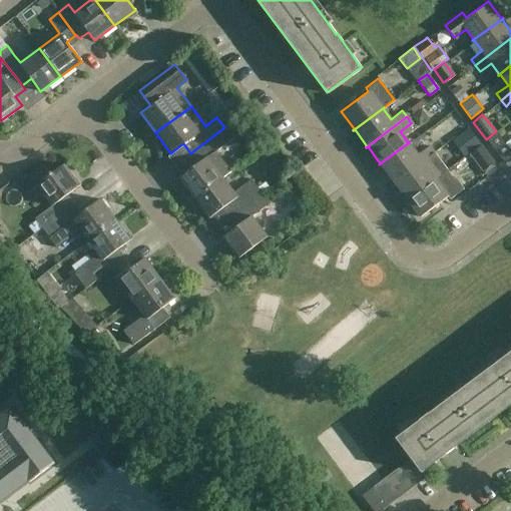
[(224,127),(190,153),(197,162),(178,176),(193,196),(221,175),(207,156),(231,137),(224,127)]
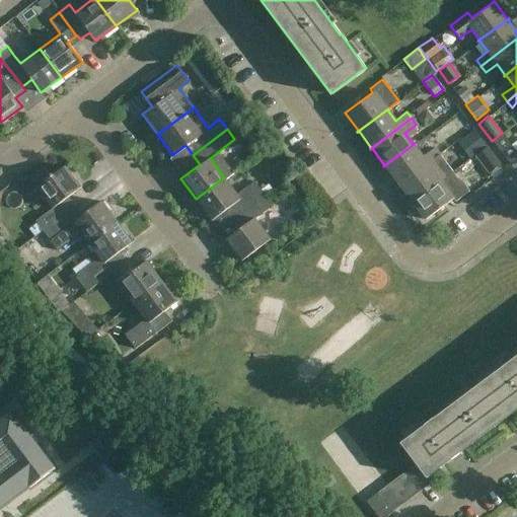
[(466,139),(475,151),(486,144),(475,132),(466,139)]
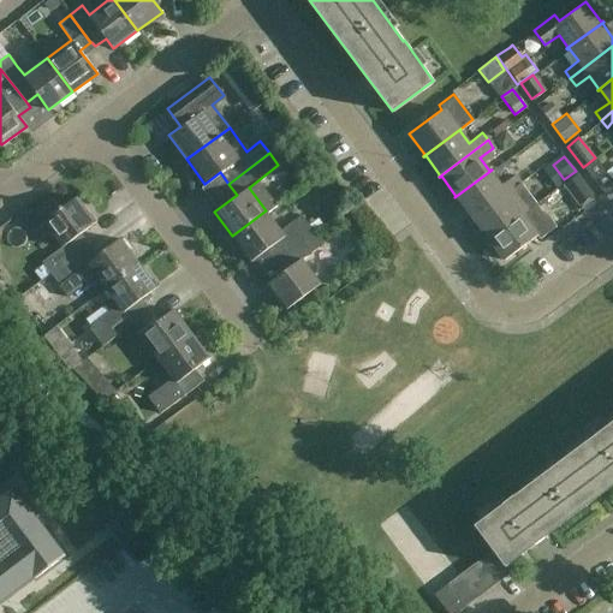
[(583,167),(603,195),(612,188),(612,182),(595,158),(583,167)]
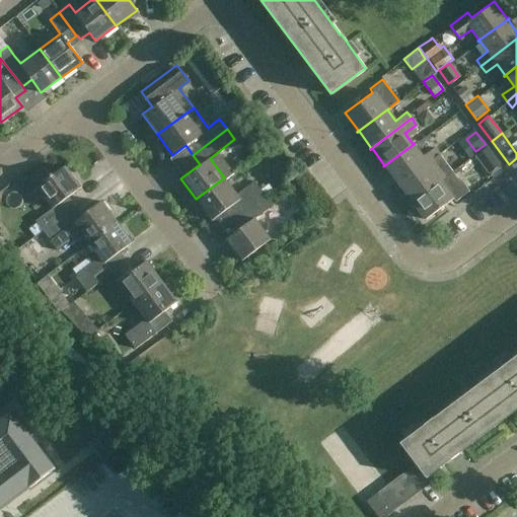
[(415,143),(383,166),(384,167),(385,166),(397,182),(396,183),(438,153),(433,147),(422,155),(414,145),(415,144),(415,143)]
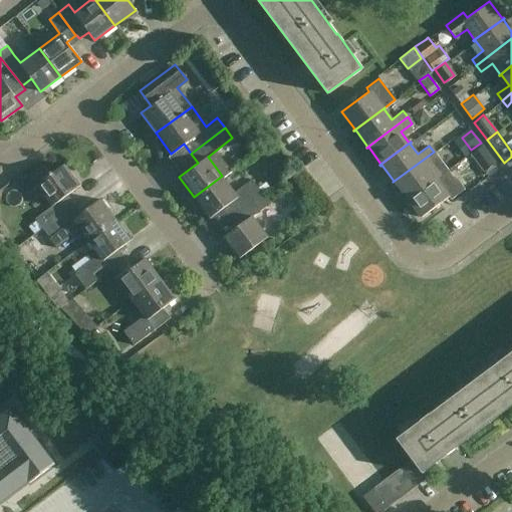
[(481,144),(468,154),(475,164),(489,154),(481,144)]
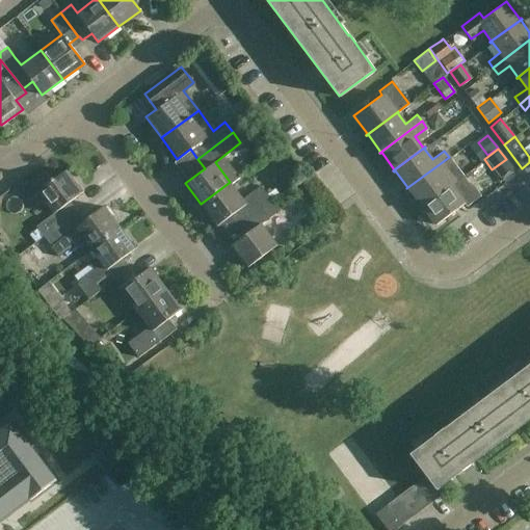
[(420,206),(420,207),(450,184),(451,184),(462,176),(449,157),(406,188),(407,189),(408,188),(421,205),(420,206)]
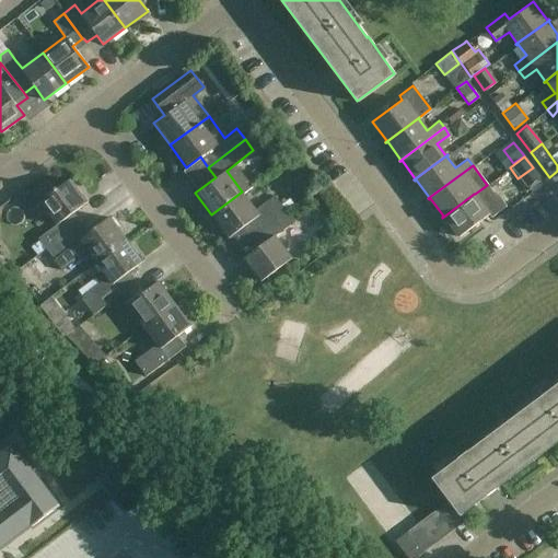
[(69,178),(56,188),(55,187),(53,188),(45,178),(21,197),(31,209),(39,202),(56,223),(37,237),(45,248),(81,221),(73,211),(86,201),(69,178)]
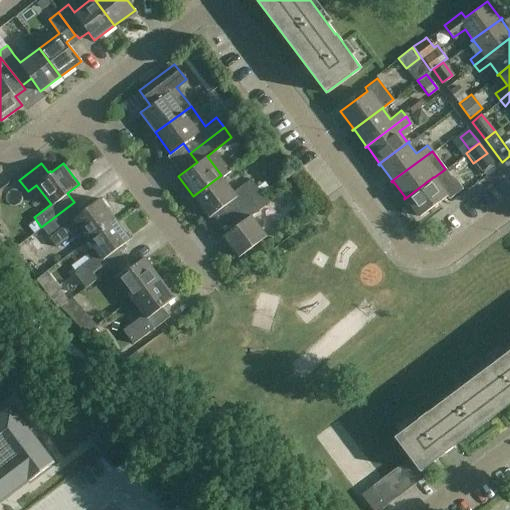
[(433,177),(404,199),(406,198),(419,216),(446,195),(448,198),(461,188),(453,177),(451,178),(445,169),(434,177),(433,177)]
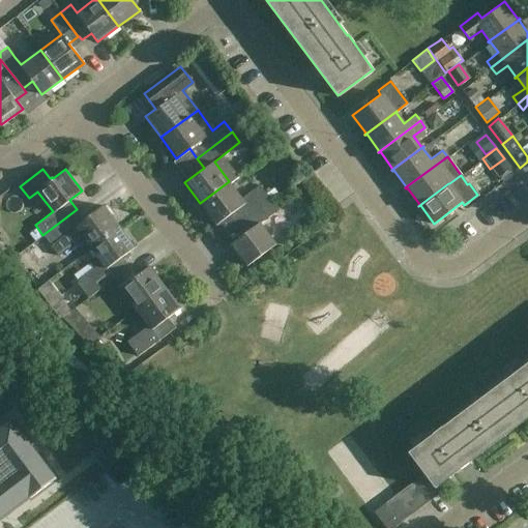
[(229,181),(200,203),(215,224),(229,214),(236,224),(269,199),(258,183),(240,197),(229,181)]
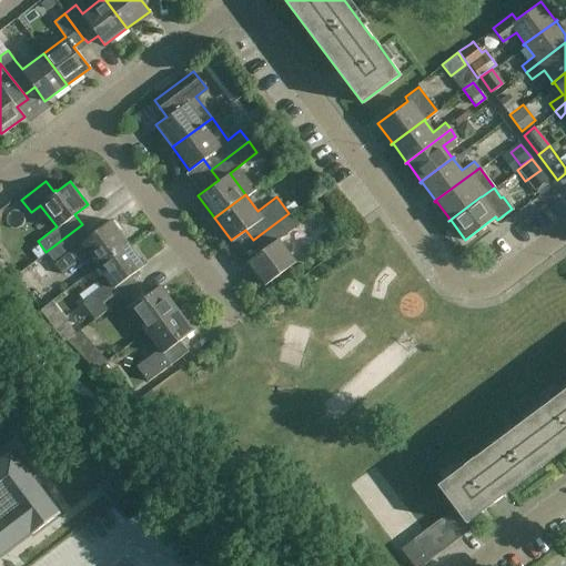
[(297,224),(289,213),(253,240),(261,250),(246,261),(264,284),(295,261),(279,239),(297,224)]
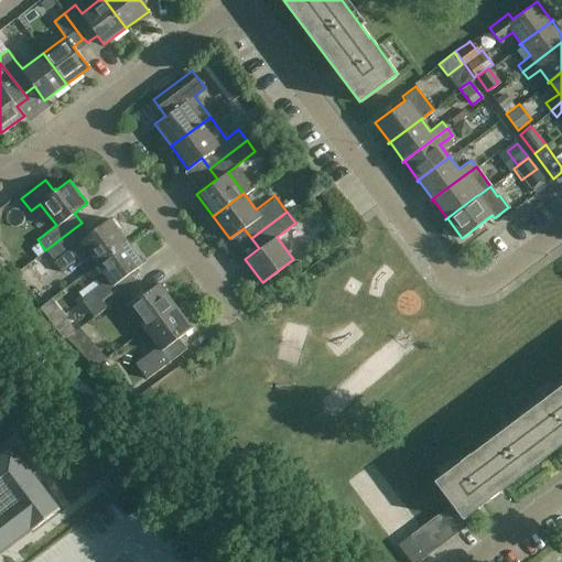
[(96,263),(127,240),(110,218),(89,234),(82,223),(45,250),(62,271),(87,252),(96,263)]
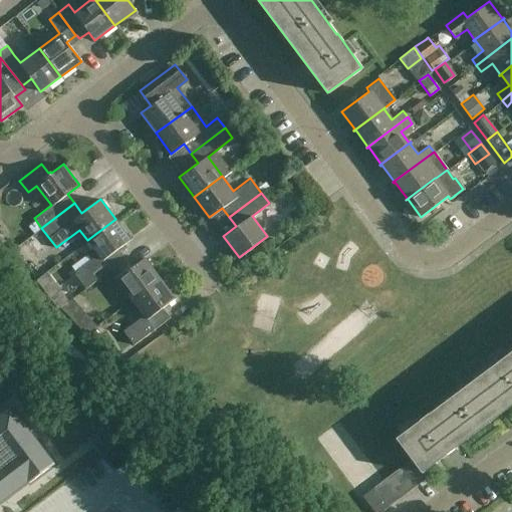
[(84,288),(101,275),(124,258),(117,248),(131,239),(115,219),(87,240),(93,247),(86,253),(91,259),(73,273),(84,288)]
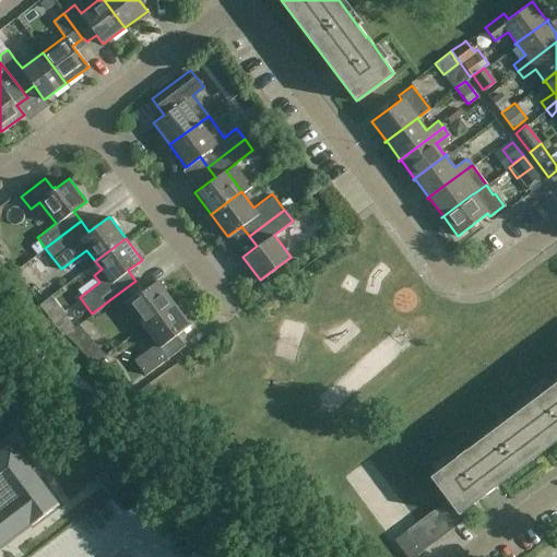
[(135,281),(110,299),(119,309),(127,304),(143,324),(174,301),(157,280),(143,291),(135,281)]
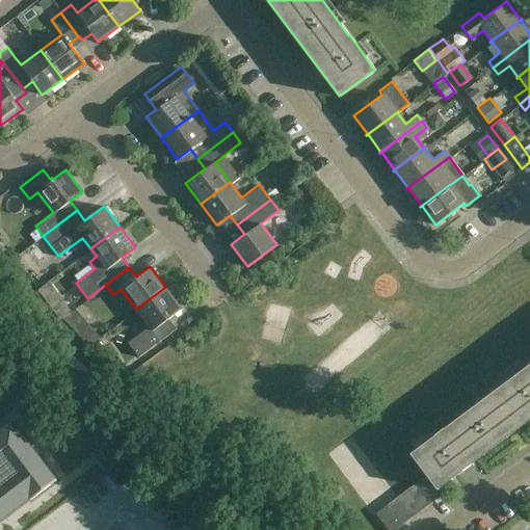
[(136,309),(149,326),(127,342),(138,356),(176,328),(168,318),(181,308),(165,287),(136,309)]
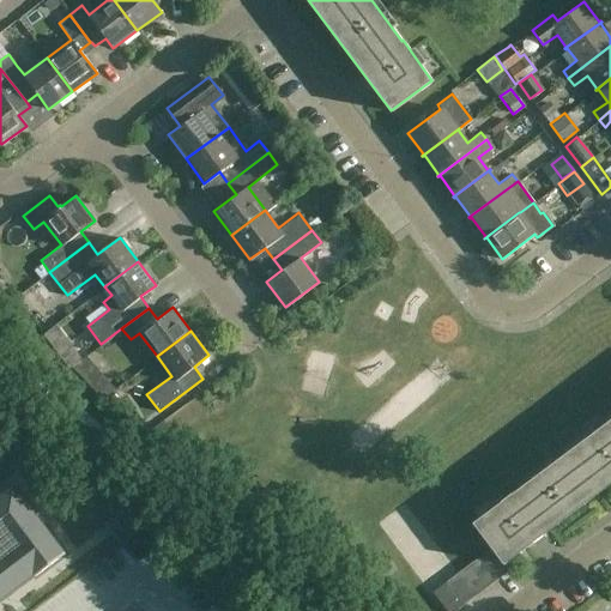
[(114,388),(85,356),(72,366),(101,399),(114,388)]
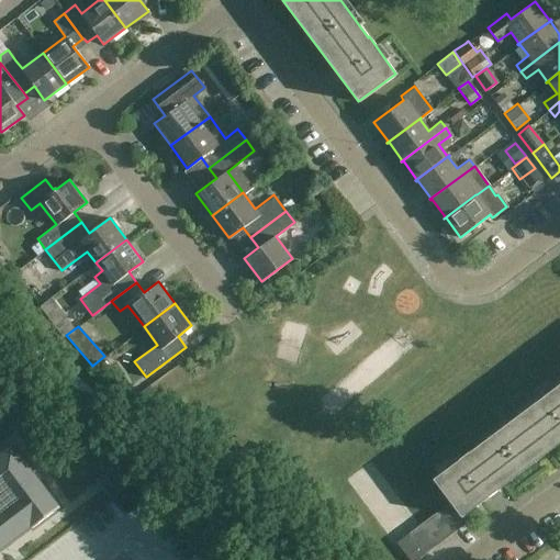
[(434,479),(436,482),(461,516),(559,441),(559,383),(469,452),(469,451),(459,459),(460,460),(434,479)]
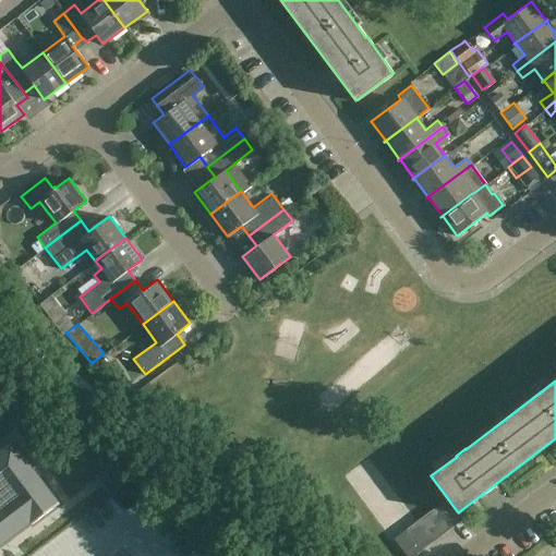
[(0,544),(29,522),(31,523),(58,503),(11,442),(0,449),(0,544)]
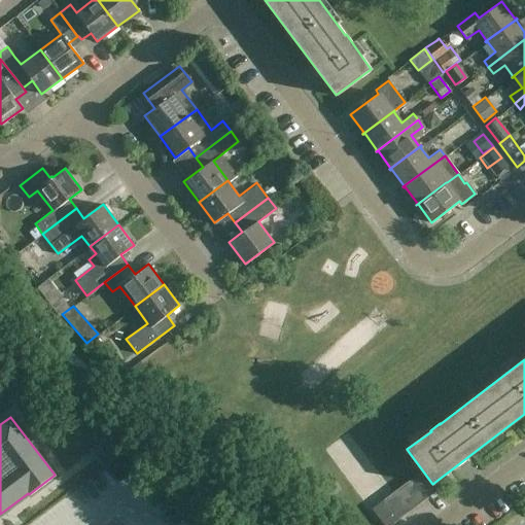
[(422,470),(411,478),(426,498),(436,490),(422,470)]
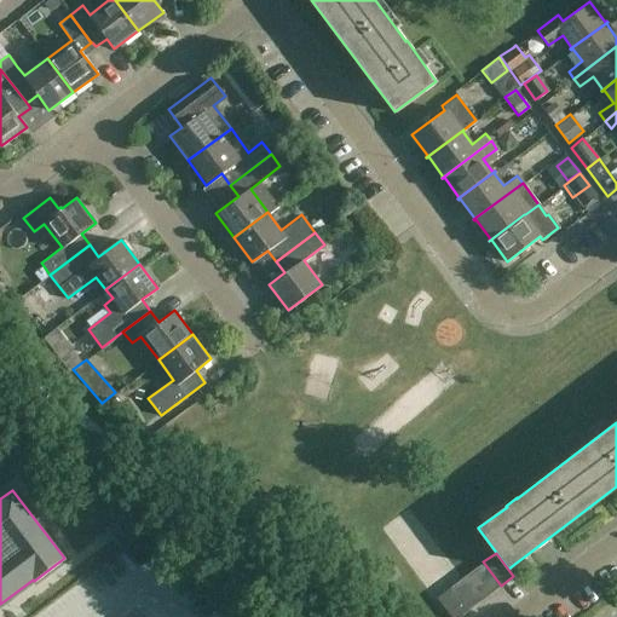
[(489,594),(501,586),(483,561),(472,571),(489,594)]
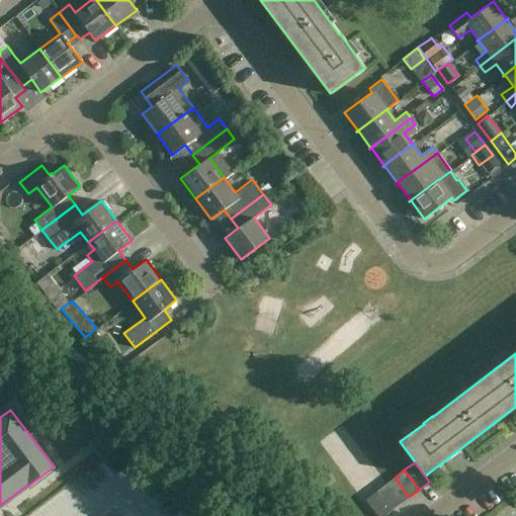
[(395,478),(389,482),(384,485),(399,504),(409,497),(395,478)]
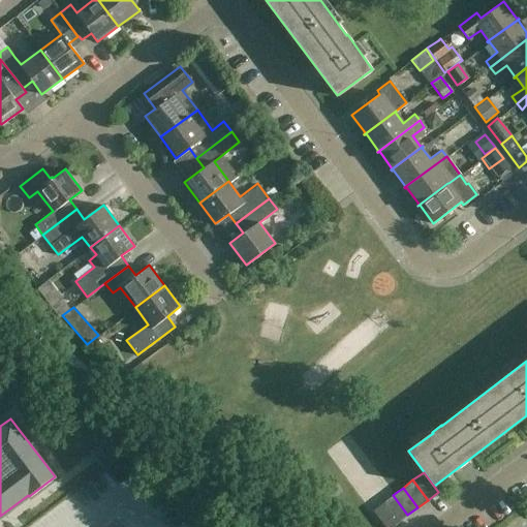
[(407,515),(393,495),(382,502),(398,523),(407,515)]
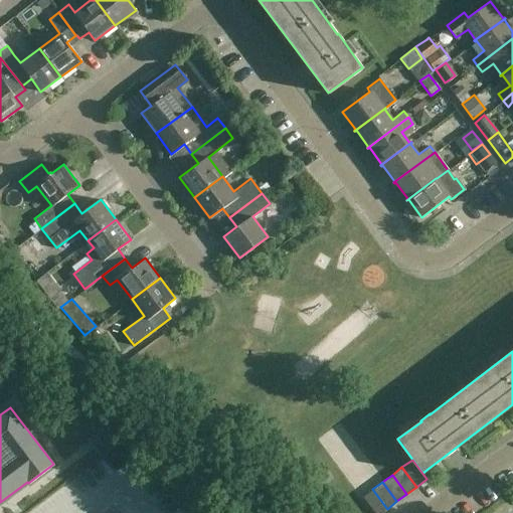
[(380,512),(387,509),(372,489),(362,497),(374,512),(380,512)]
